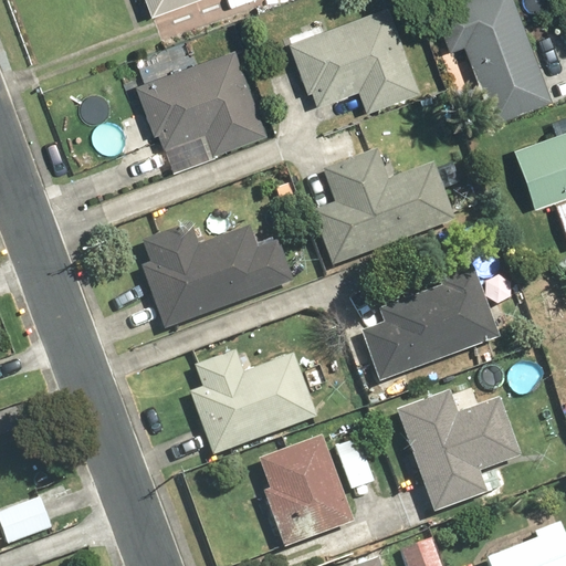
[(140,0),(147,16),(191,0),(140,0)]
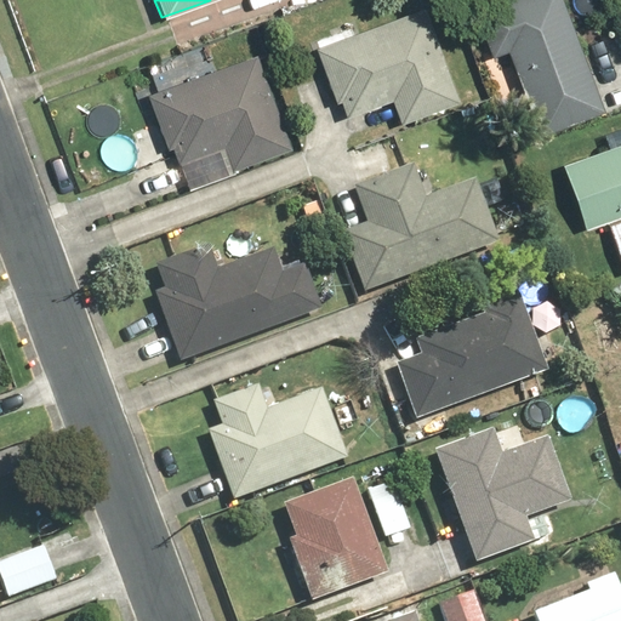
[(460,98),(423,0),(311,43),(334,102),(337,101),(343,119),(391,102),(399,121),(460,98)]
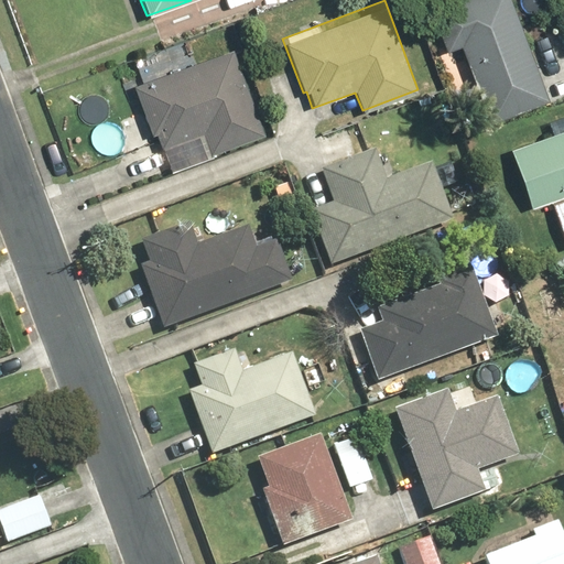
[(488,121),(545,97),(502,0),(438,0),(424,7),(444,53),(456,47),(488,121)]
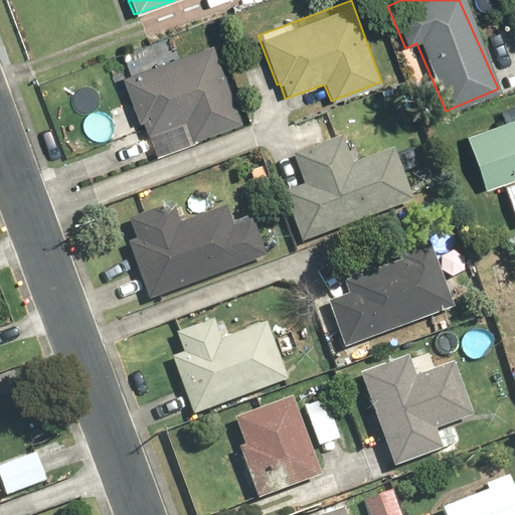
[(239,126),(216,48),(178,59),(171,38),(126,53),(133,73),(124,75),(143,139),(149,137),(153,152),(239,126)]
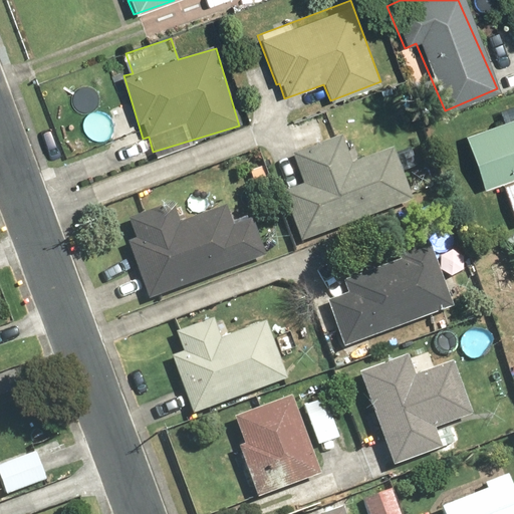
[(504,121),(465,134),(483,192),(503,186),(513,221),(513,103),(500,108),(504,121)]
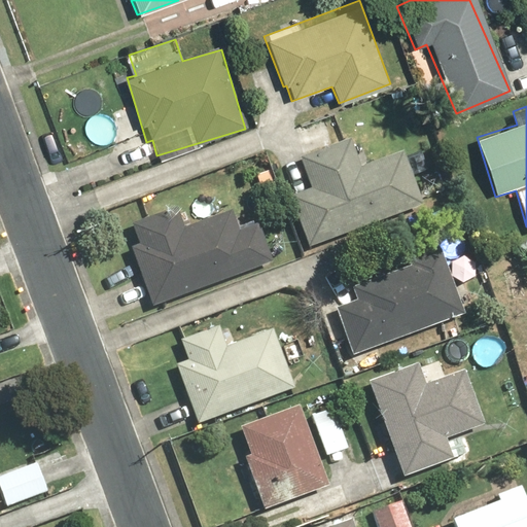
[(310,188),(287,197),(307,249),(425,206),(406,151),(359,169),(349,141),(300,159),(310,188)]
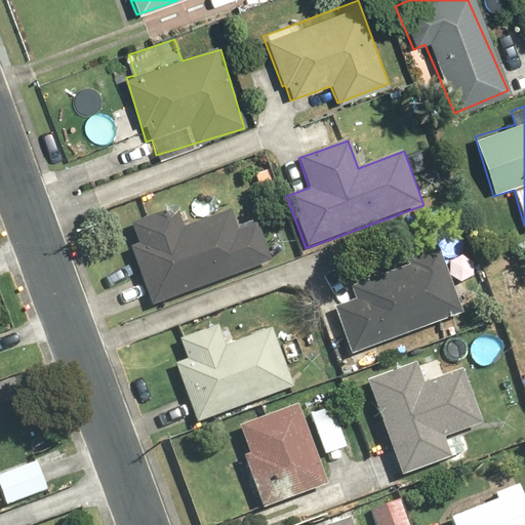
[(147,305),(268,261),(253,220),(240,225),(234,206),(177,227),(171,208),(128,224),(135,244),(127,246),(147,305)]
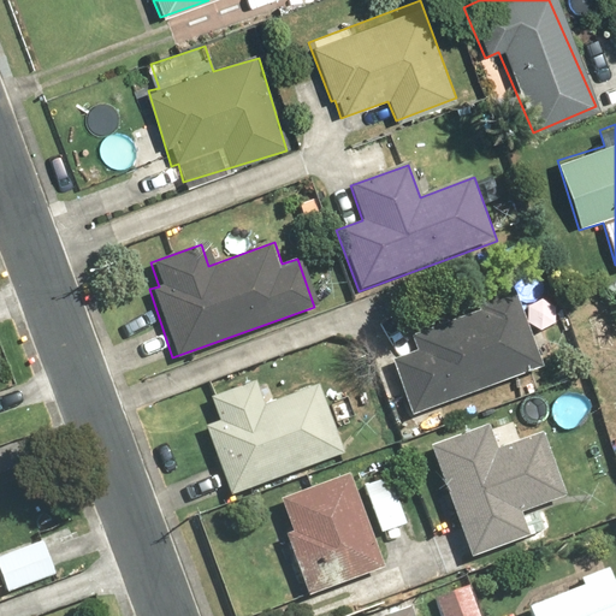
[(390,361),(410,416),(540,367),(513,294),(410,331),(418,350),(390,361)]
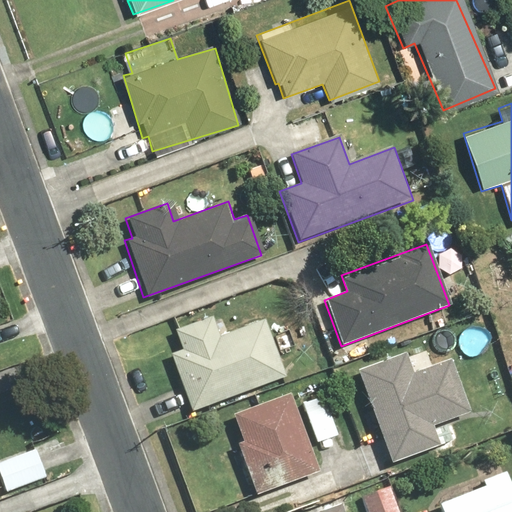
[(211,317),(176,329),(181,346),(167,351),(189,415),(286,381),(265,318),(217,334),(211,317)]
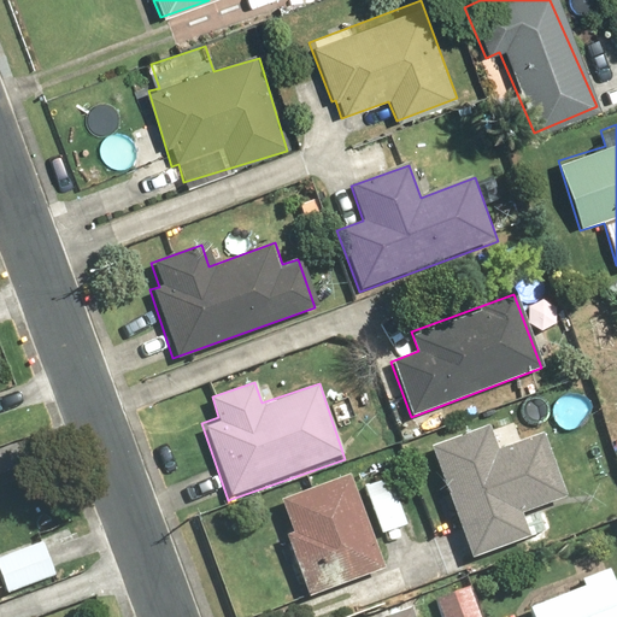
[(488,425),(429,446),(470,562),(542,536),(534,512),(566,501),(544,434),(519,442),(512,423),(489,432),(488,425)]
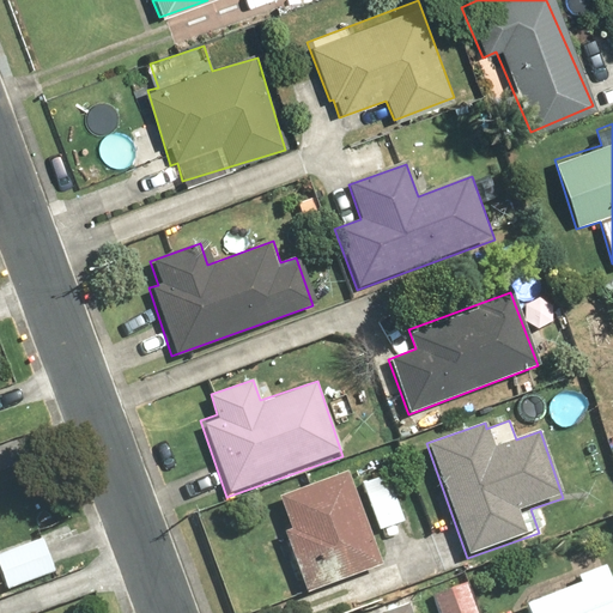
[(350,473),(280,496),(290,525),(279,528),(302,596),(381,569),(350,473)]
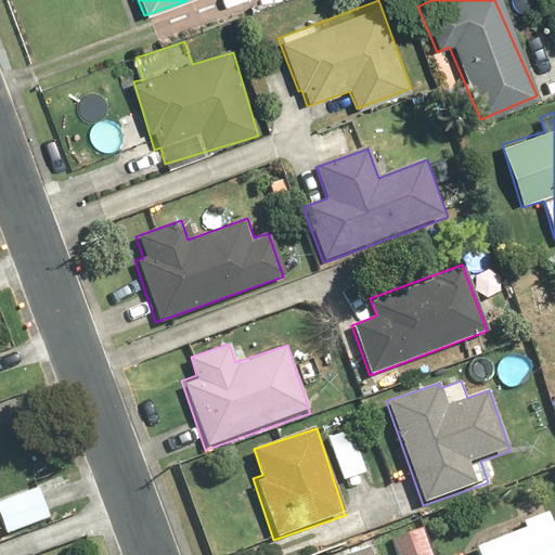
[(326,440),(327,443),(343,480),(366,470),(349,431),(326,440)]
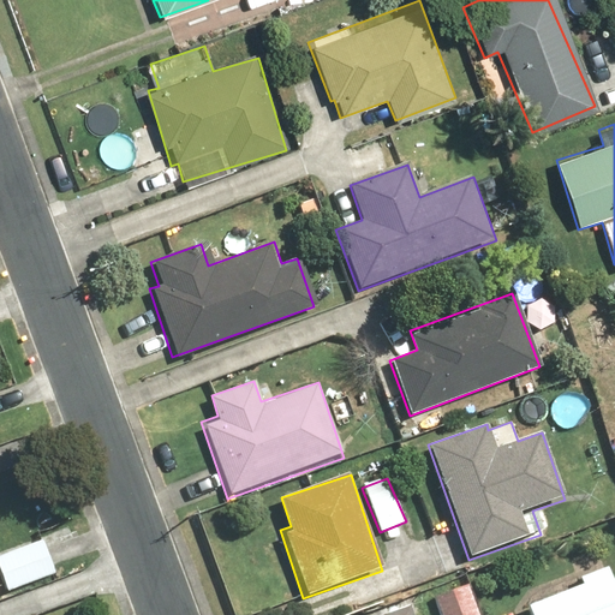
[(579,585),(524,608),(526,614),(614,614),(614,598),(603,568),(577,579),(579,585)]
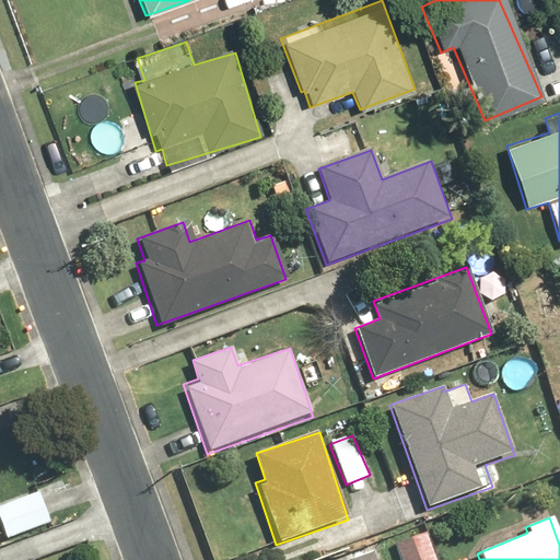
[(435,559),(427,531),(393,541),(398,559),(435,559)]
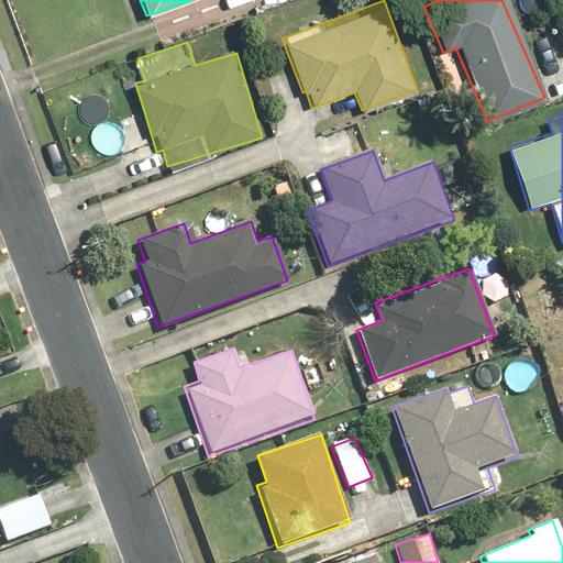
[(375,562),(372,553),(344,562),(375,562)]
